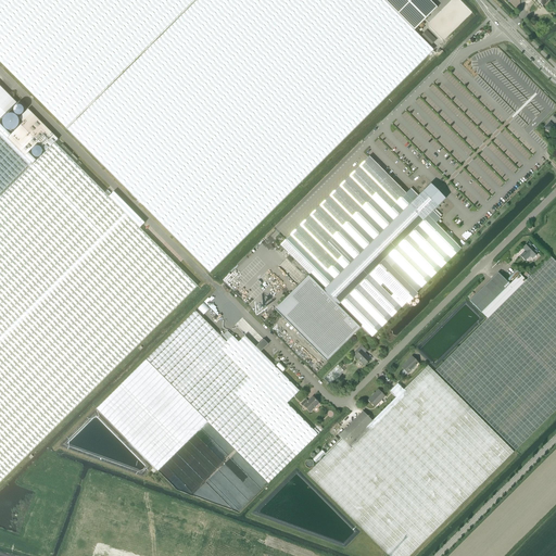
[(193,0),(0,0),(0,61),(65,128),(193,0)]
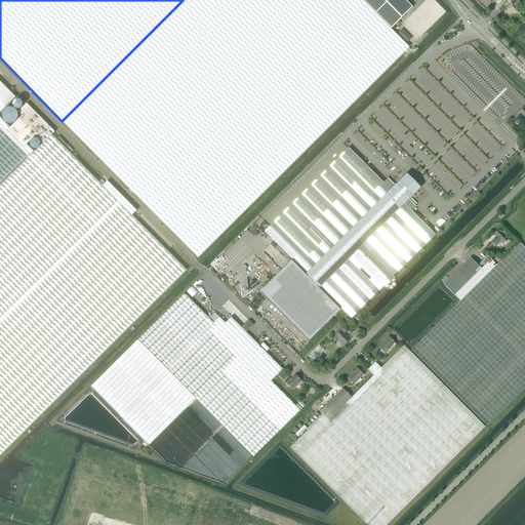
[(409,47),(391,29),(362,0),(187,0),(64,122),(198,257),(409,47)]
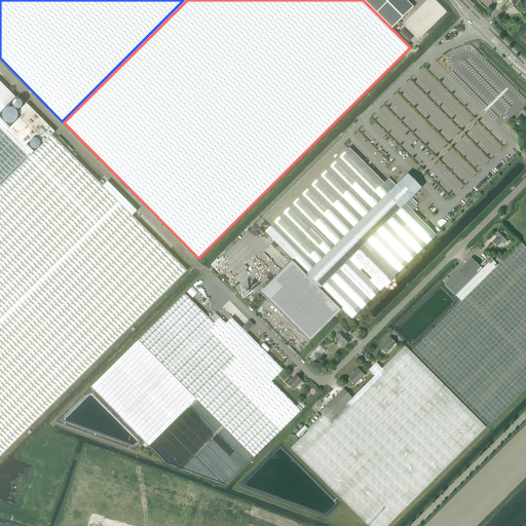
[(363,0),(391,29),(414,7),(406,0),(363,0)]
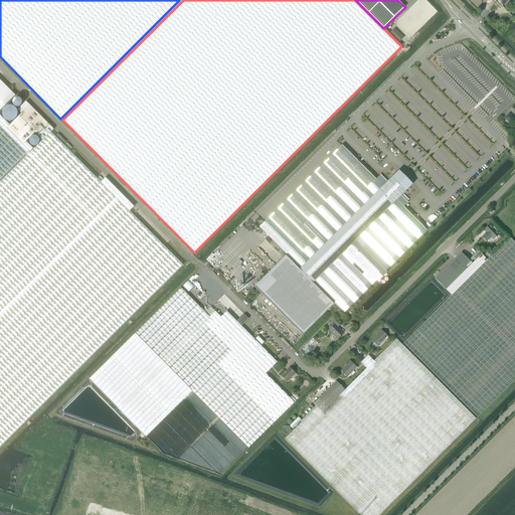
[(402,38),(394,29),(389,33),(398,42),(402,38)]
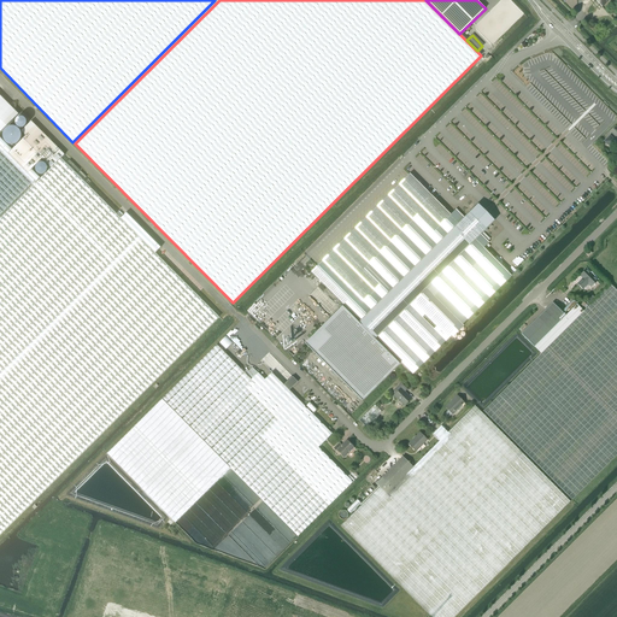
[(0,133),(19,115),(0,94),(0,133)]
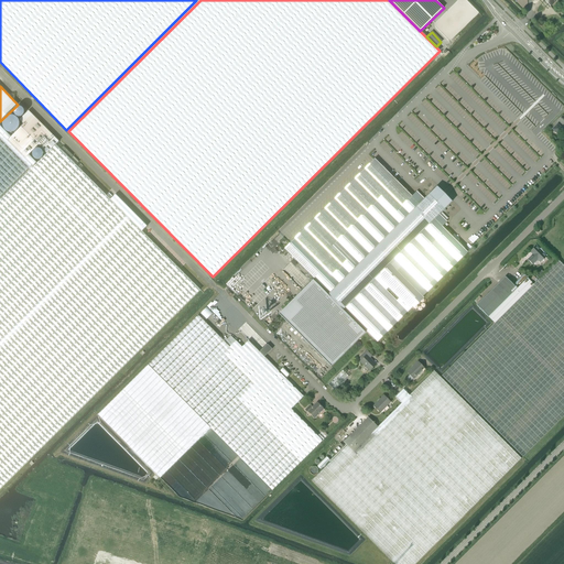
[(0,126),(0,131),(33,165),(36,163),(29,154),(39,145),(46,153),(55,144),(58,141),(29,111),(19,120),(23,125),(11,137),(0,126)]
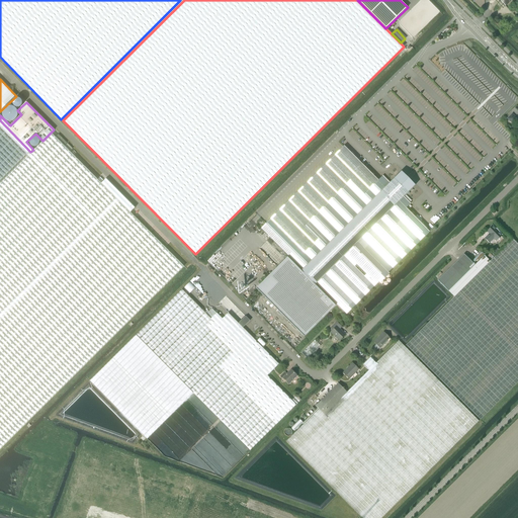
[(512,113),(507,118),(512,123),(517,118),(512,113)]
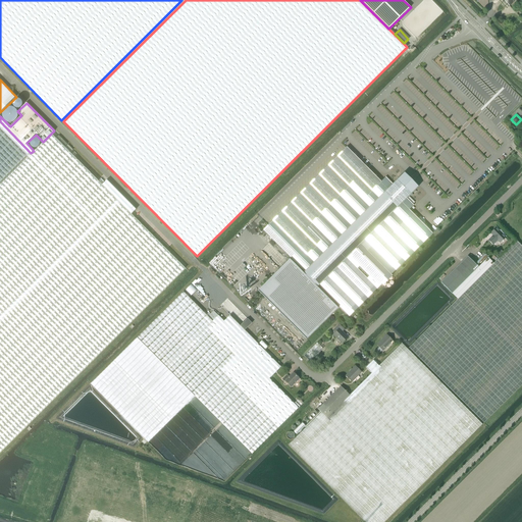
[(31,153),(0,121),(0,181),(27,155),(28,156),(31,153)]
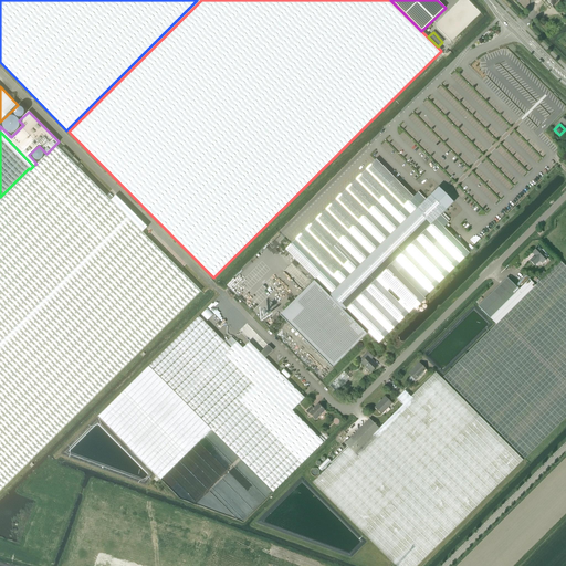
[(0,490),(200,291),(143,232),(111,200),(55,145),(46,154),(48,155),(34,167),(33,166),(30,169),(31,170),(0,200),(0,490)]
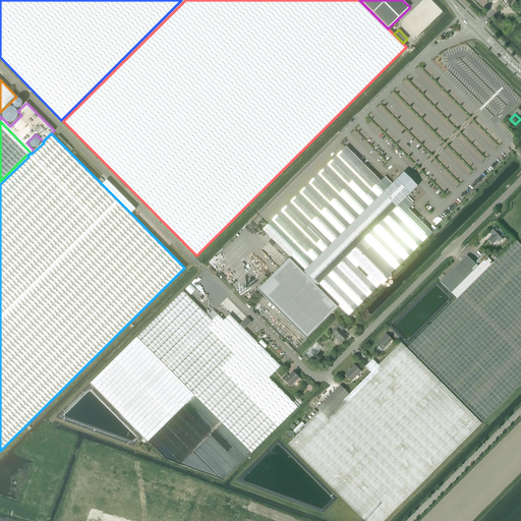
[(56,137),(64,147),(67,143),(58,135),(56,137)]
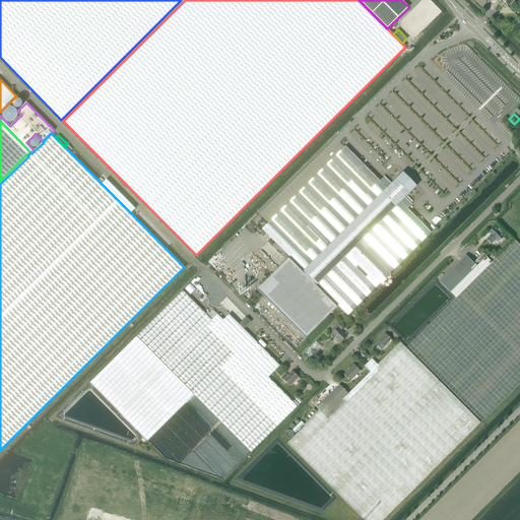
[(384,177),(380,181),(345,146),(262,230),(290,258),(289,259),(288,258),(257,289),(305,338),(336,307),(335,306),(336,305),(344,313),(428,230),(407,209),(412,204),(405,197),(409,193),(395,179),(391,183),(384,177)]
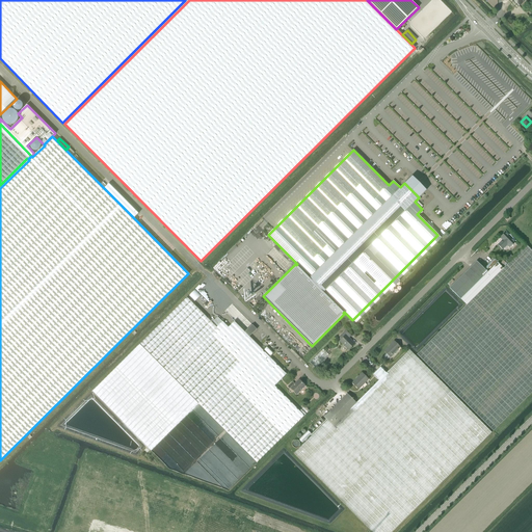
[(109,184),(104,188),(134,218),(138,213),(109,184)]
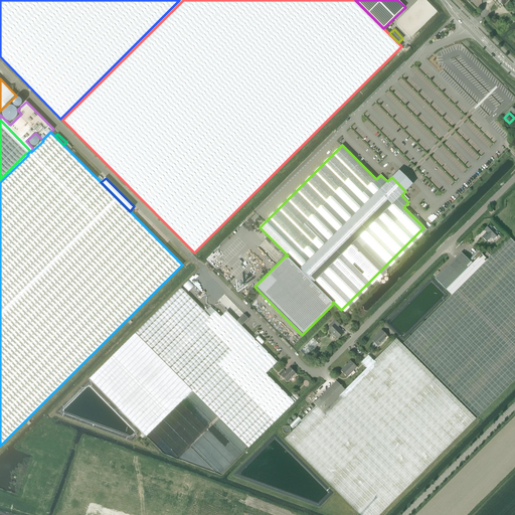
[(485,233),(482,236),(486,241),(491,237),(493,239),(499,233),(498,232),(498,231),(498,230),(497,230),(495,230),(490,224),(484,230),(487,232),(485,234),(485,233)]
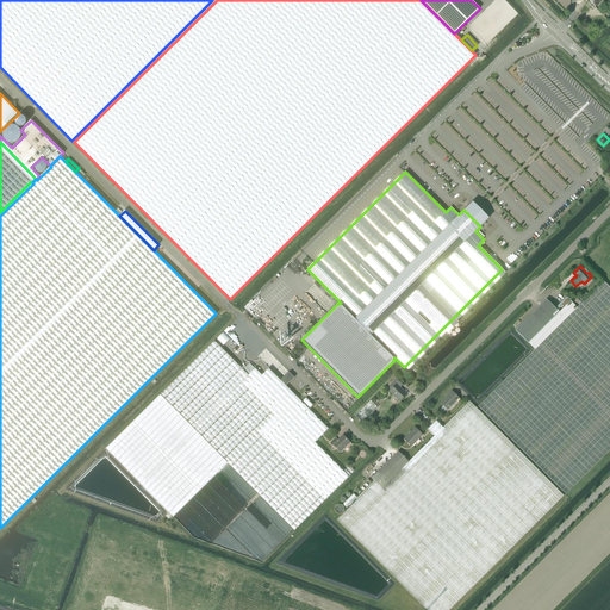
[(609,287),(603,281),(577,307),(535,349),(478,406),(566,495),(609,449),(609,287)]
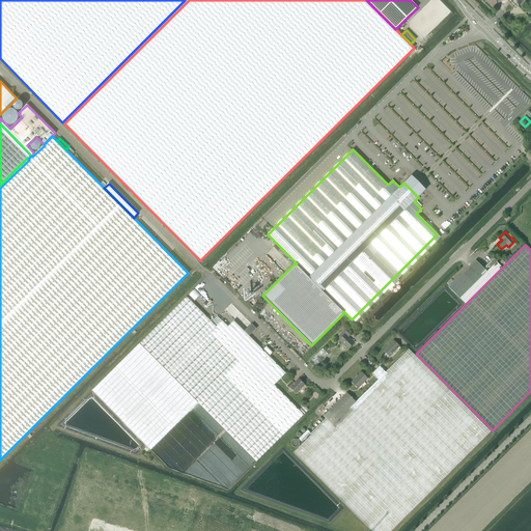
[(449,287),(466,304),(502,268),(496,261),(486,272),(475,260),(449,287)]
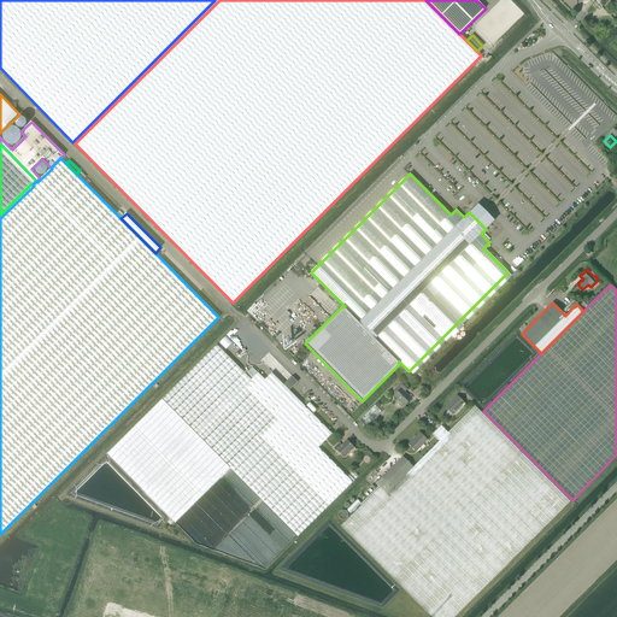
[(217,345),(164,398),(230,469),(260,499),(298,536),(353,482),(347,477),(318,447),(251,380),(248,377),(217,345)]
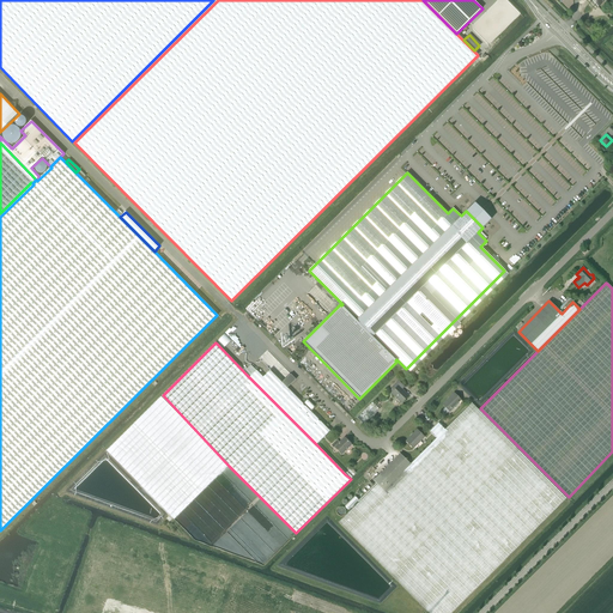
[(256,370),(249,377),(316,444),(329,431),(287,388),(296,380),(290,374),(283,382),(281,382),(269,370),(263,377),(256,370)]
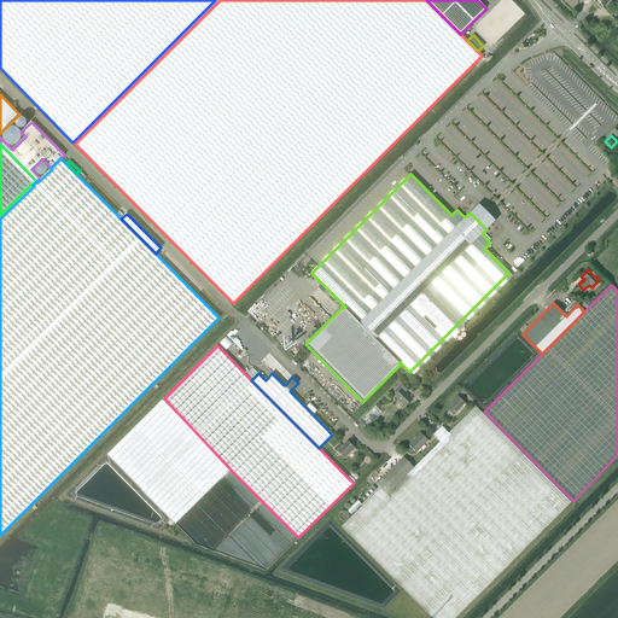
[(412,400),(406,392),(408,390),(402,384),(395,391),(397,394),(395,396),(404,406),(412,400)]
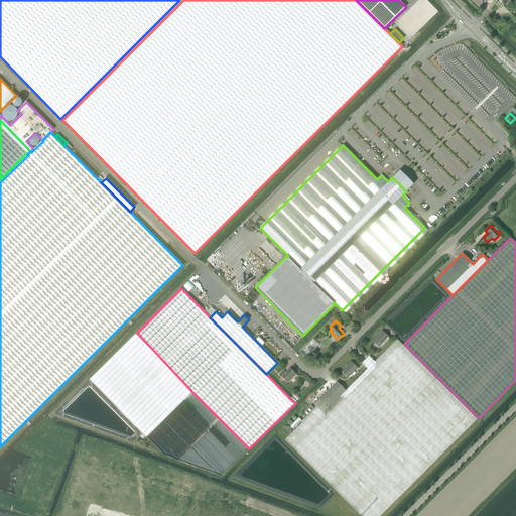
[(373,341),(379,346),(388,337),(382,332),(373,341)]
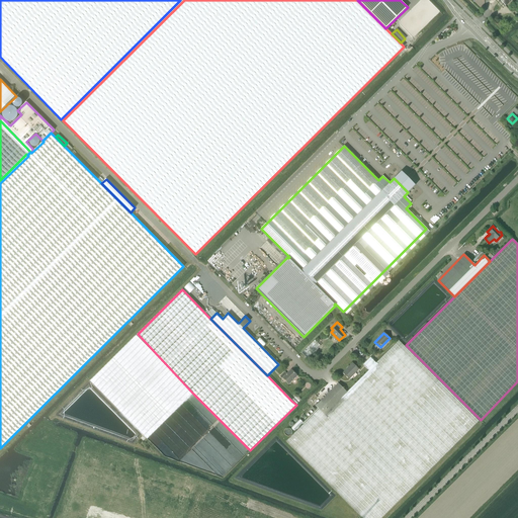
[(138,334),(90,380),(138,429),(147,439),(147,438),(153,433),(193,394),(138,334)]
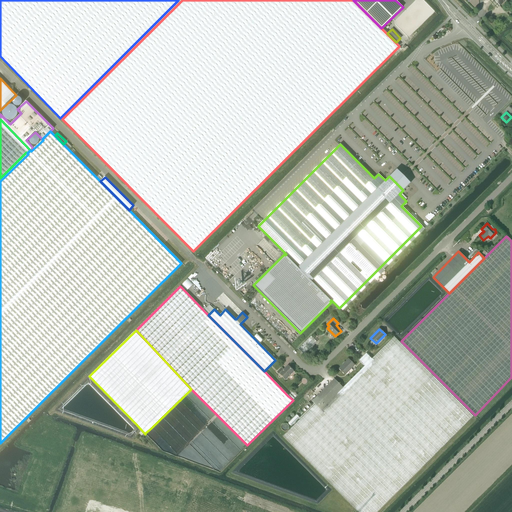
[(365,365),(343,387),(320,410),(315,404),(283,436),(358,511),(376,511),(473,416),(394,337),(371,359),(365,365)]
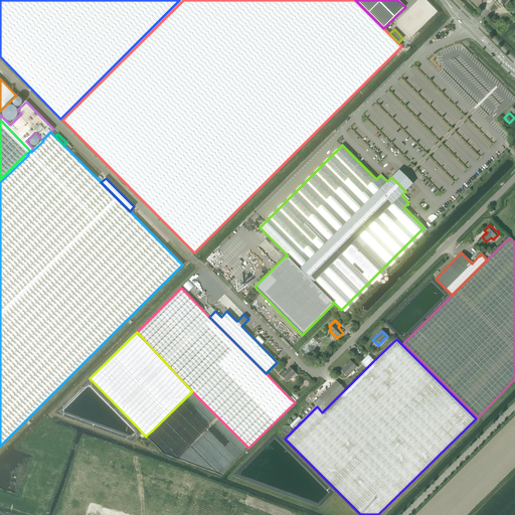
[(361,362),(367,367),(373,361),(368,355),(361,362)]
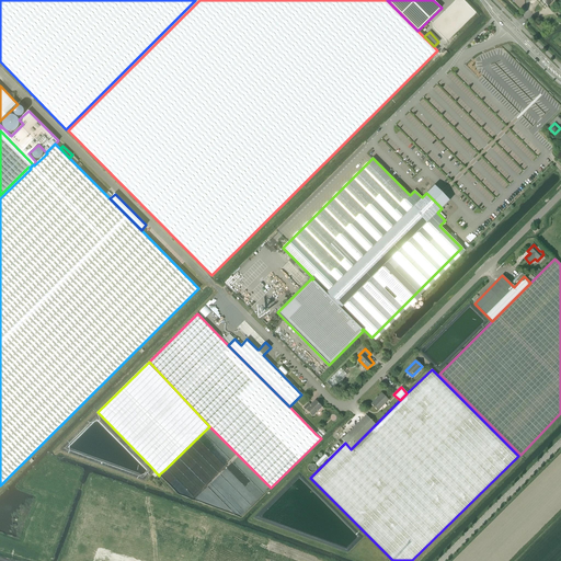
[(388,400),(381,393),(371,404),(378,410),(388,400)]
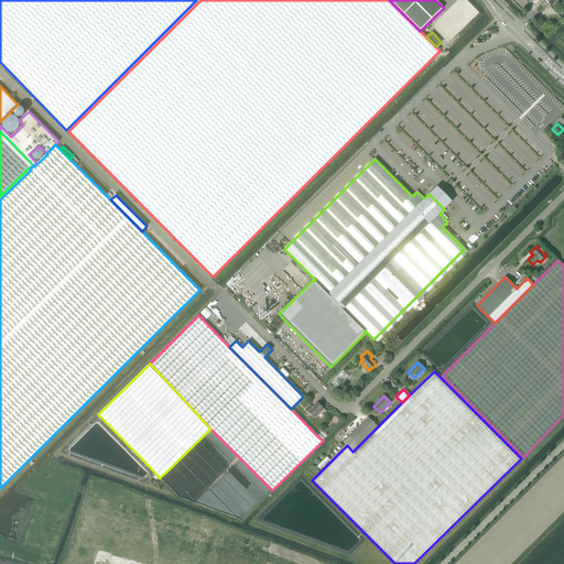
[(314,419),(324,409),(317,402),(307,411),(314,419)]
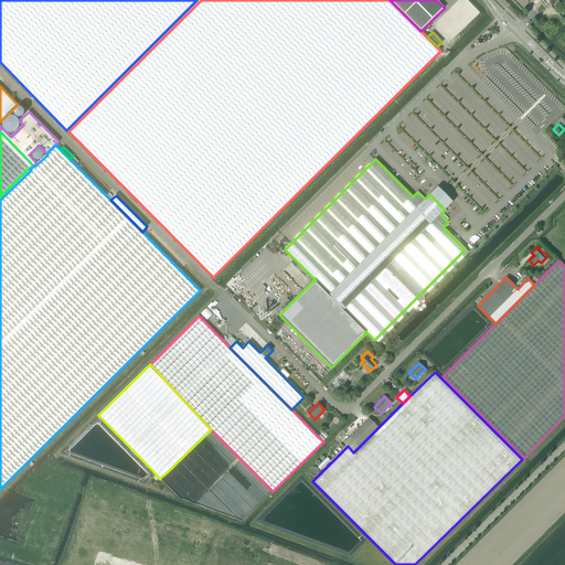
[(348,446),(353,452),(379,427),(369,418),(344,443),(348,446)]
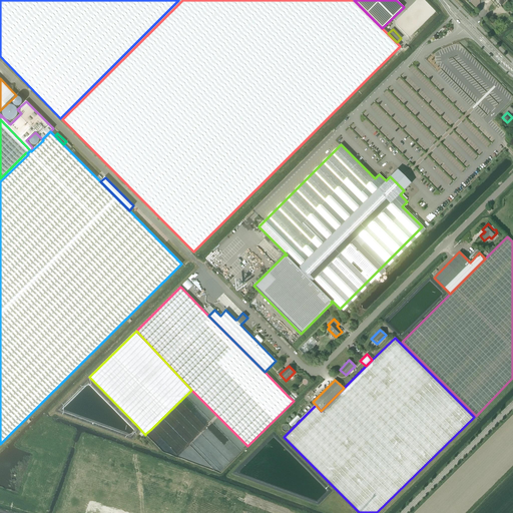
[(306,413),(313,406),(310,403),(303,410),(306,413)]
